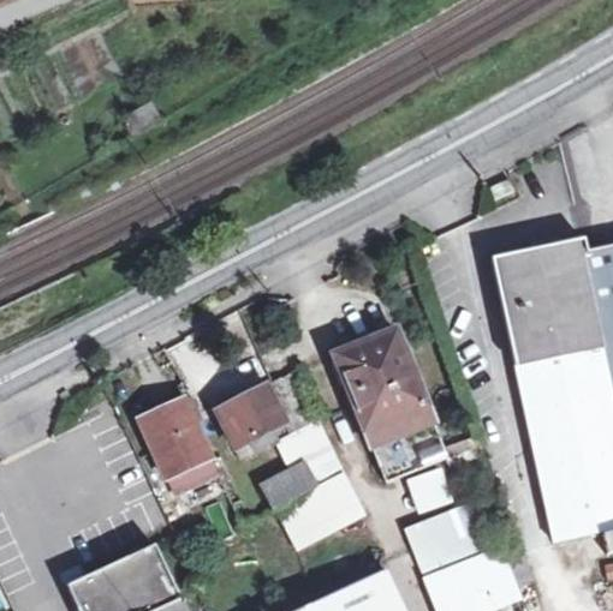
[(117,96),(128,114),(117,121),(125,135),(150,119),(131,88),(117,96)]
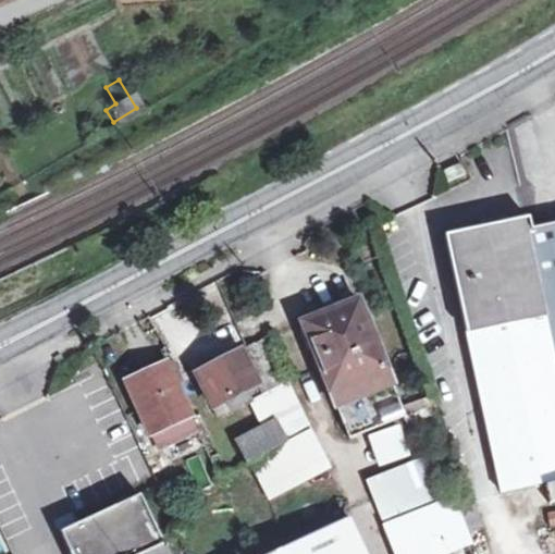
[(554,478),(554,348),(530,228),(527,217),(444,236),(501,491),(554,478)]
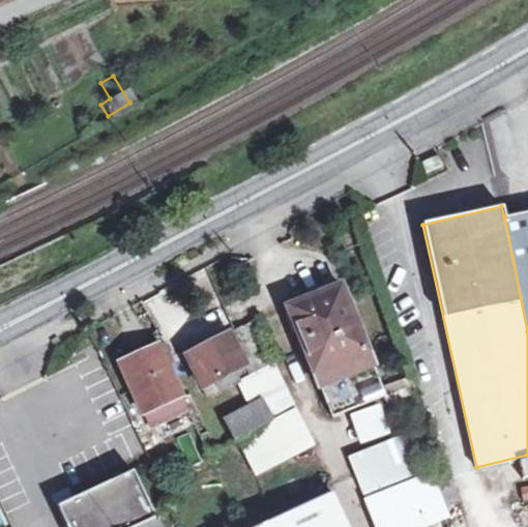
[(527,210),(504,216),(527,331),(527,210)]
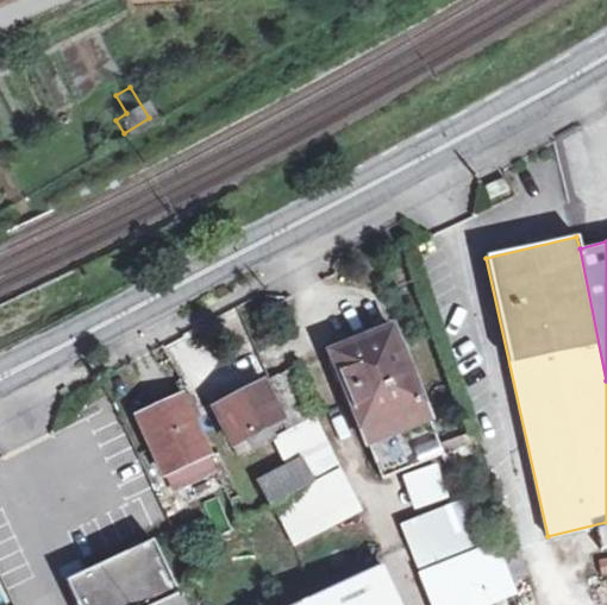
[(440,453),(436,441),(389,326),(330,351),(380,477),(440,453)]
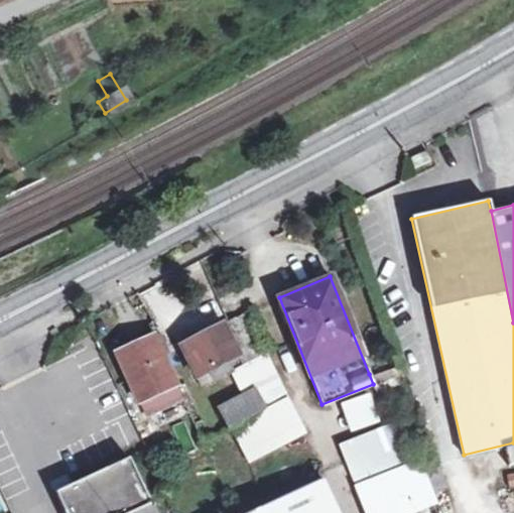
[(241,363),(264,352),(244,310),(178,343),(196,377),(208,370),(212,380),(230,372),(239,391),(215,403),(225,422),(262,406),(241,363)]
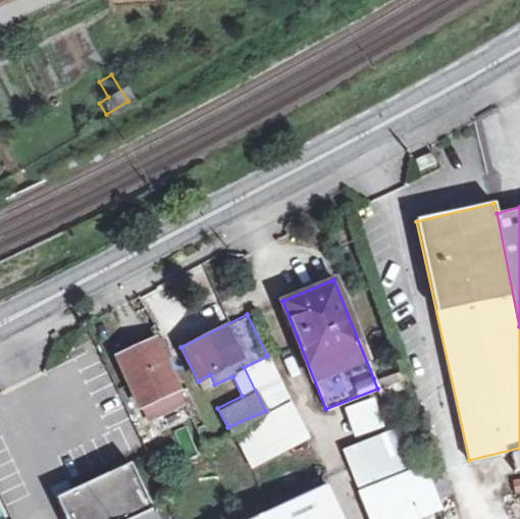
[(153,340),(161,357),(167,354),(154,328),(150,329),(153,340)]
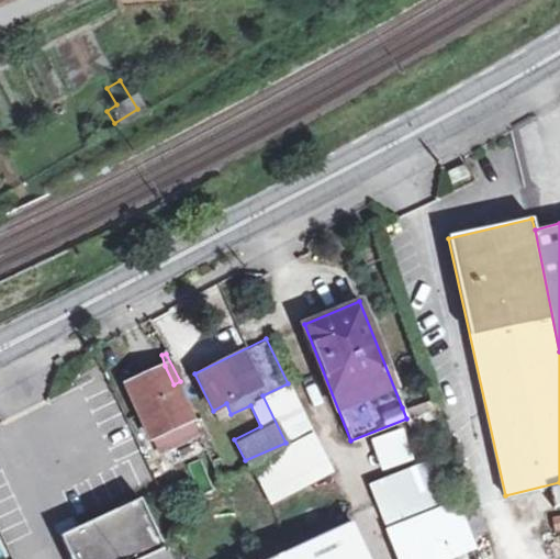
[(189,417),(174,384),(165,366),(126,383),(150,435),(189,417)]
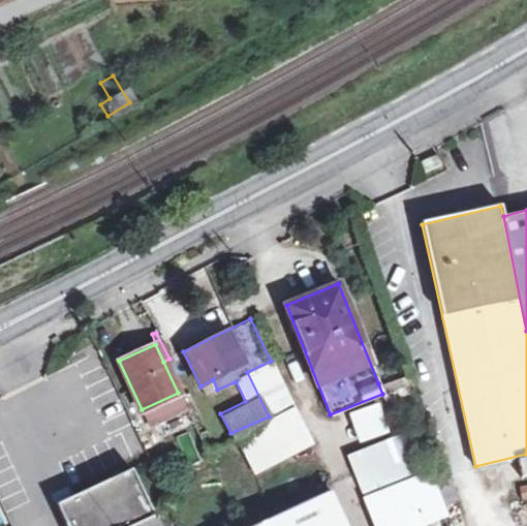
[(247,372),(269,416),(291,405),(271,361),(247,372)]
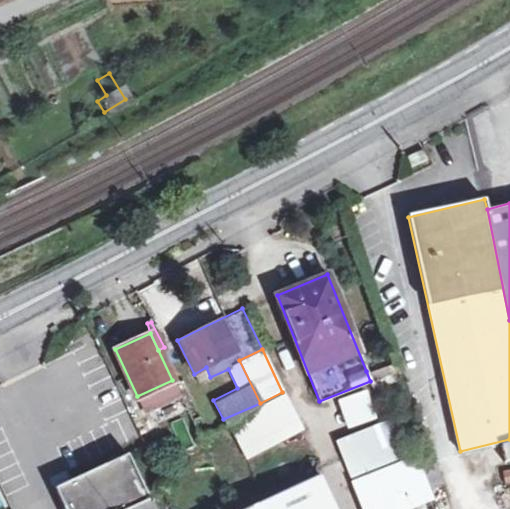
[(397,361),(375,368),(378,378),(400,370),(397,361)]
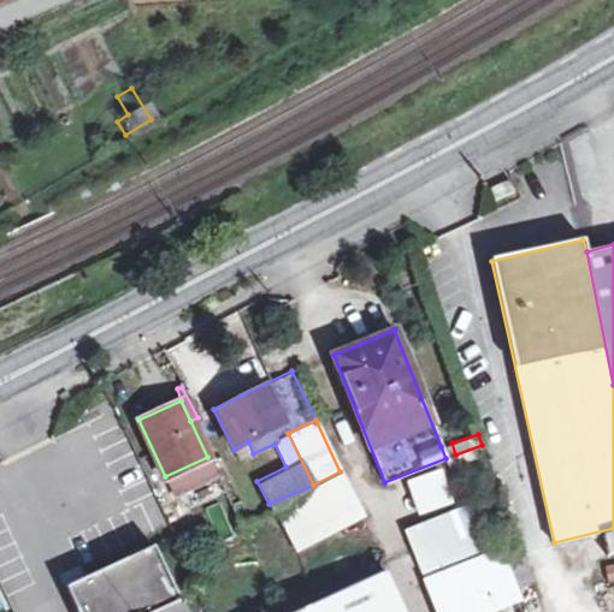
[(452,443),(441,446),(446,458),(455,455),(452,443)]
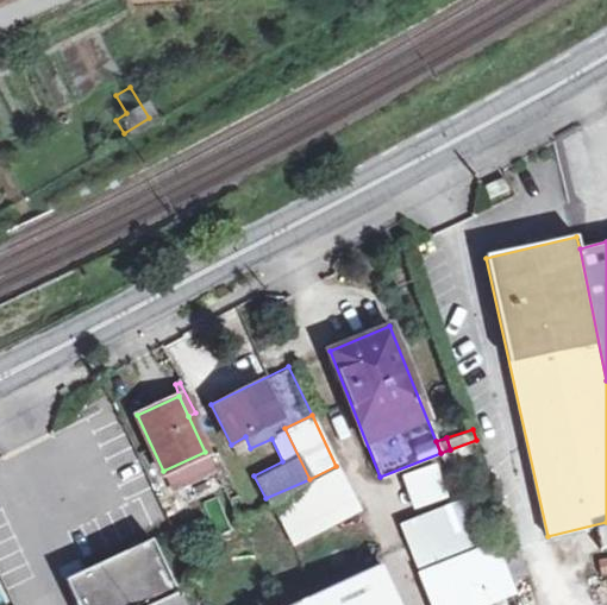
[(213,448),(205,452),(217,481),(224,498),(235,493),(213,448)]
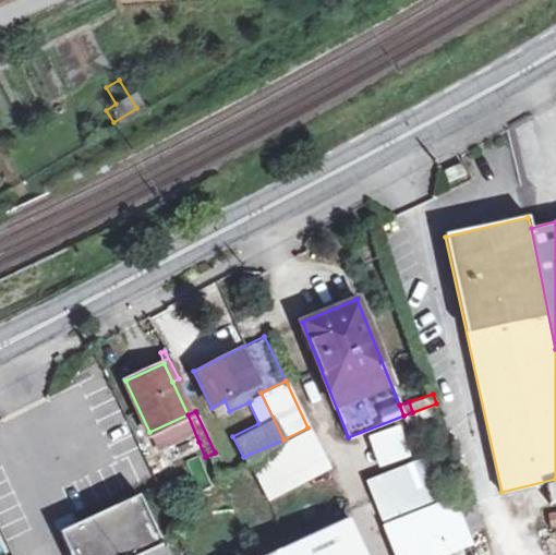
[(369,434),(379,467),(412,456),(401,423),(369,434)]
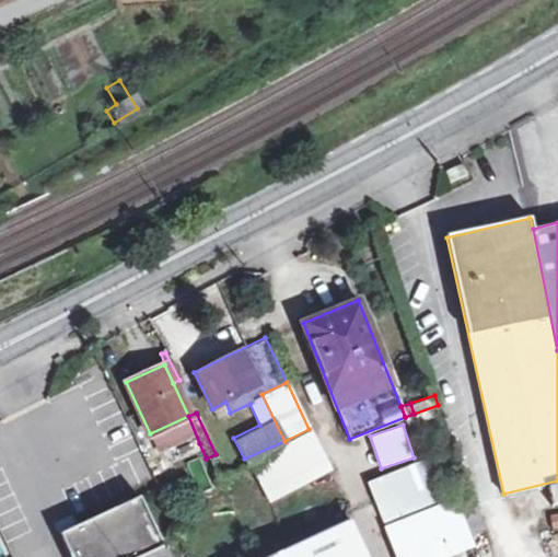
[(309,429),(285,441),(244,459),(265,501),(329,470),(309,429)]
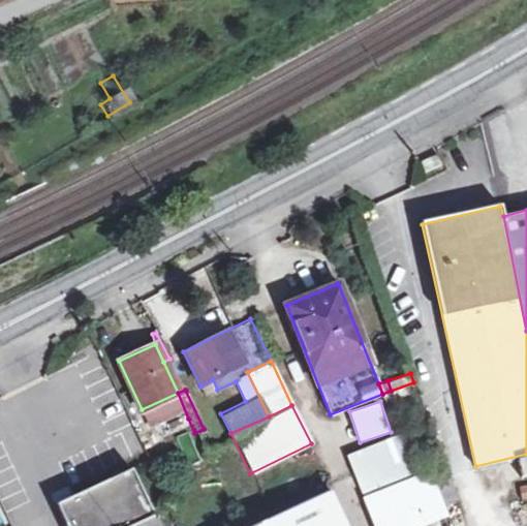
[(410,429),(346,455),(365,496),(428,471),(410,429)]
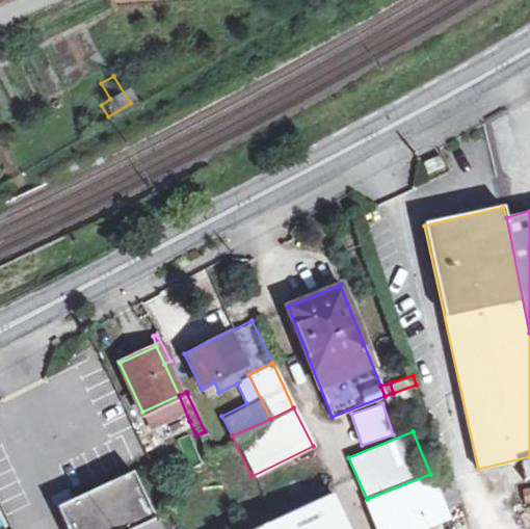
[(215,448),(206,452),(210,461),(218,457),(215,448)]
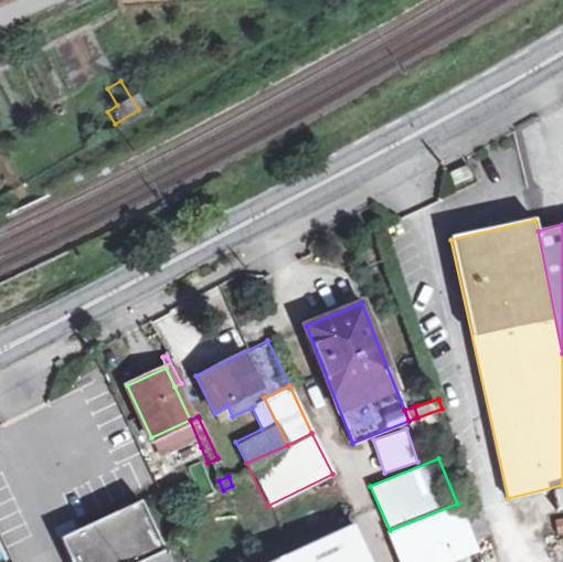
[(562,488),(552,490),(555,508),(562,506),(562,488)]
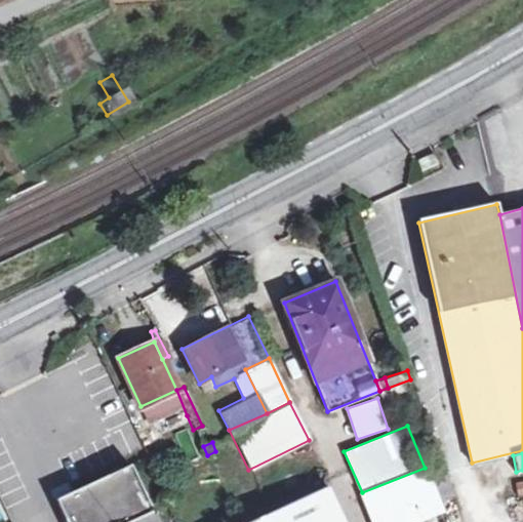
[(156,521),(129,466),(55,502),(64,521),(156,521)]
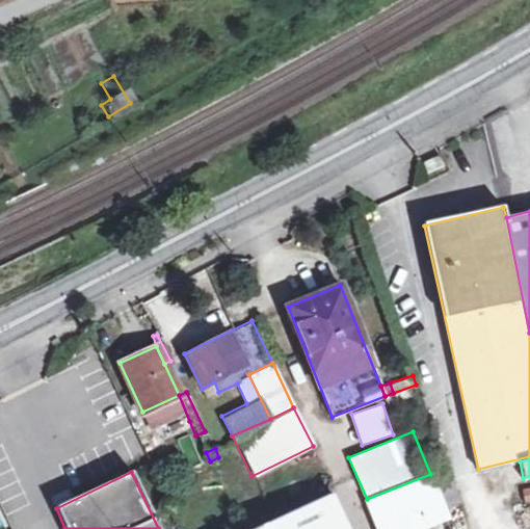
[(407,528),(446,517),(430,474),(367,499),(377,528),(407,528)]
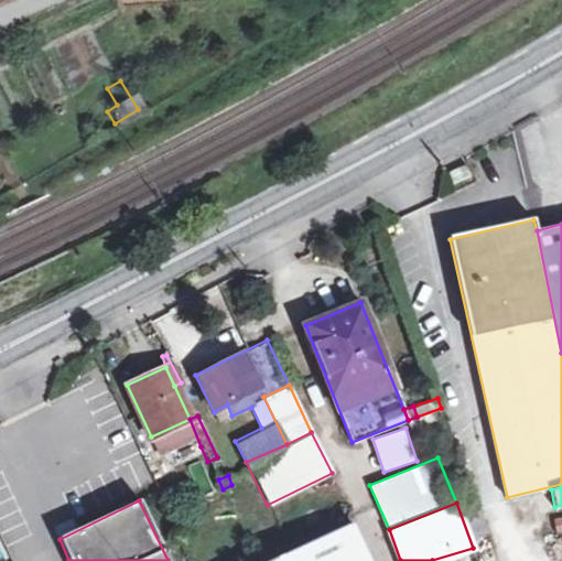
[(561,513),(549,516),(552,532),(561,530),(561,513)]
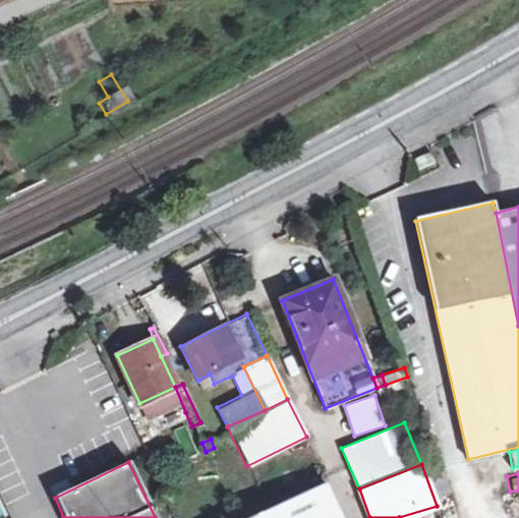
[(339,517),(323,483),(247,517),(339,517)]
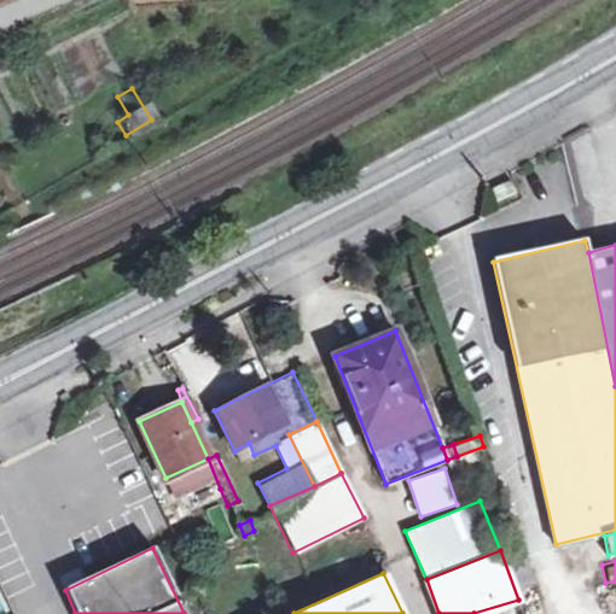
[(522,613),(518,600),(474,613),(522,613)]
